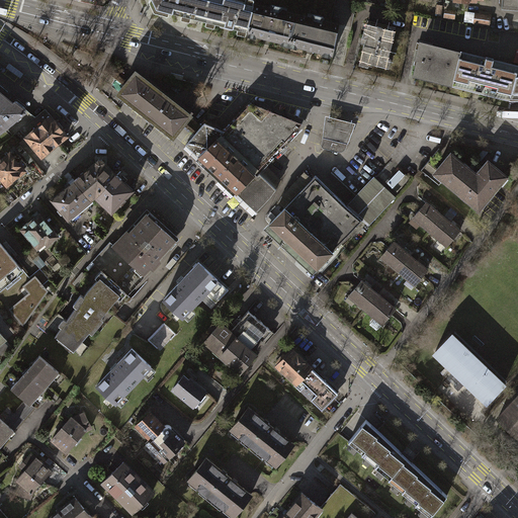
[(152,0),(158,10),(201,21),(204,9),(201,8),(203,0),(152,0)]
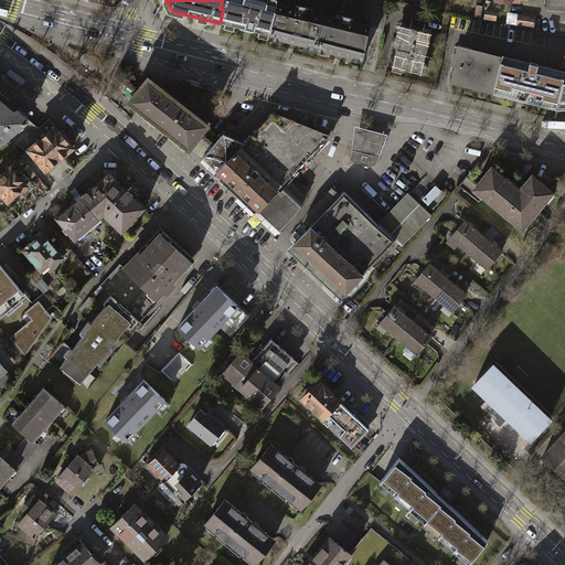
[(222,0),(220,9),(223,10),(220,23),(269,34),(276,3),(277,1),(273,0),(267,0),(267,2),(255,0),(222,0)]
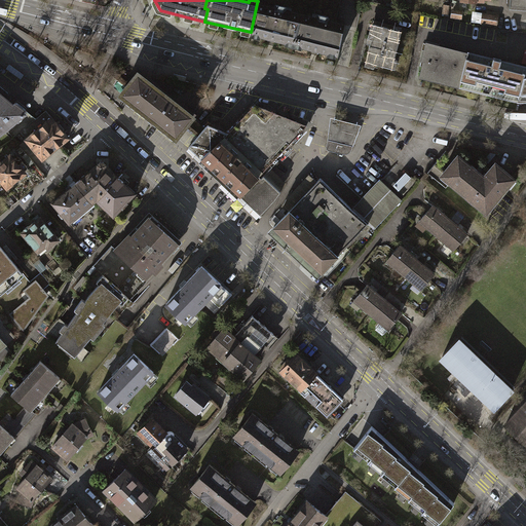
[(525,8),(525,0),(511,0),(511,8),(525,8)]
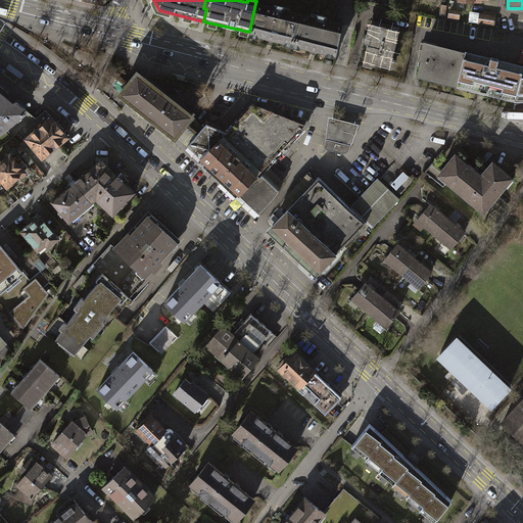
[(273,7),(255,3),(249,32),(250,33),(249,37),(255,38),(256,34),(287,41),(286,46),(291,47),(299,14),(284,11),(285,7),(274,4),(273,7)]
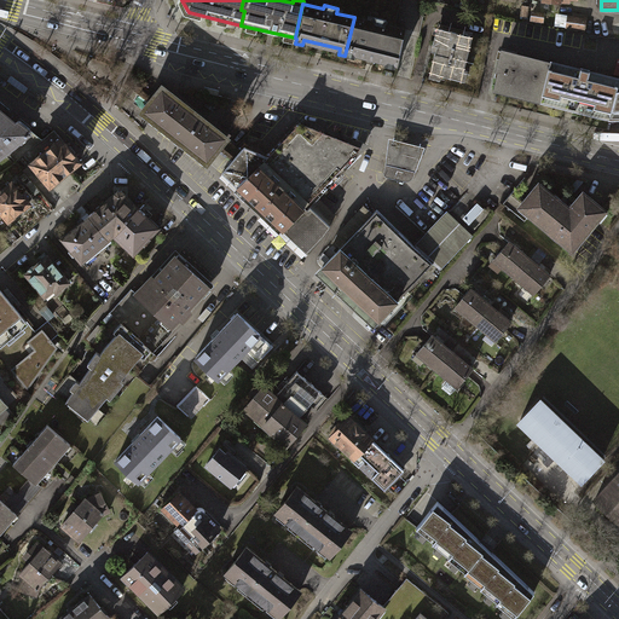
[(372,21),(354,17),(345,56),(351,57),(352,53),(388,62),(387,67),(394,68),(394,64),(398,64),(406,29),(385,24),(386,19),(374,17),(372,21)]
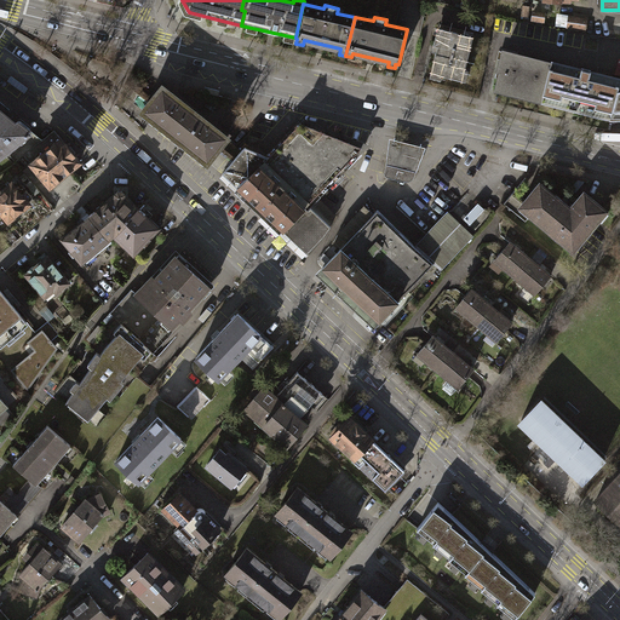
[(585,19),(569,17),(568,27),(584,29),(585,19)]
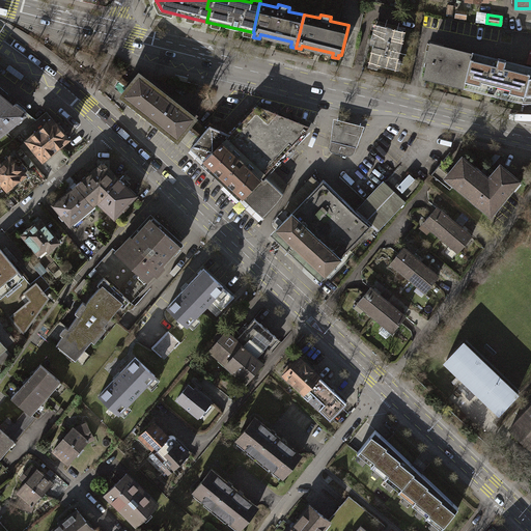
[(374,39),(369,62),(395,68),(403,31),(378,25),(376,30),(373,29),(371,39),(374,39)]
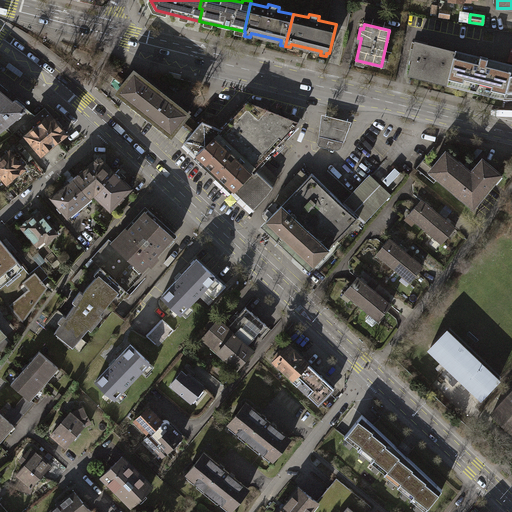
[(447,83),(455,52),(416,42),(412,58),(414,58),(410,74),(447,83)]
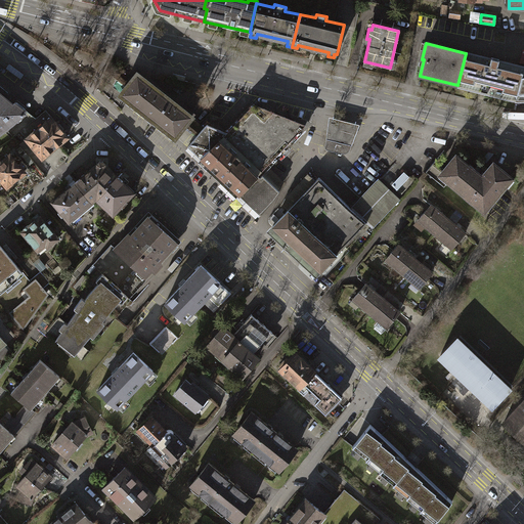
[(466,53),(457,85),(468,87),(469,84),(507,93),(506,96),(516,98),(523,67),(498,60),(499,59),(491,57),(490,58),(466,52),(466,53)]
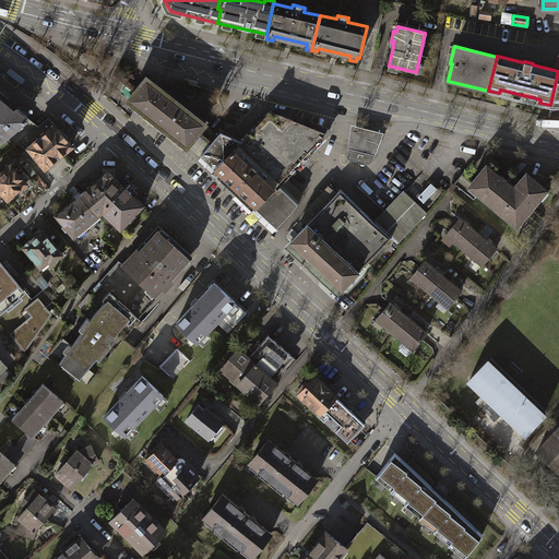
[(144,78),(127,100),(185,146),(203,123),(144,78)]
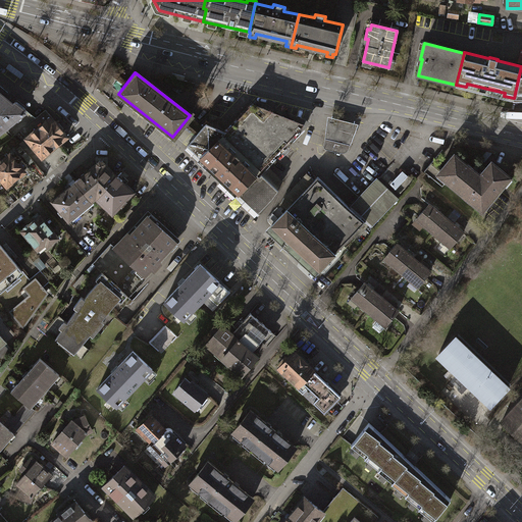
[(0,128),(3,126),(11,137),(18,131),(34,118),(0,90),(0,128)]
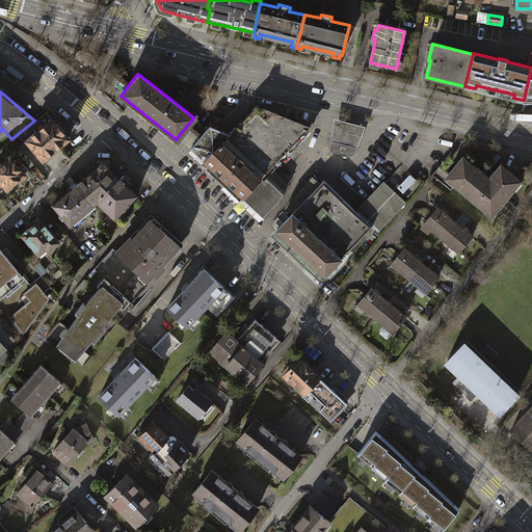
[(228,132),(224,134),(264,174),(271,167),(294,141),(298,143),(309,132),(306,128),(310,125),(290,118),(257,105),(228,132)]
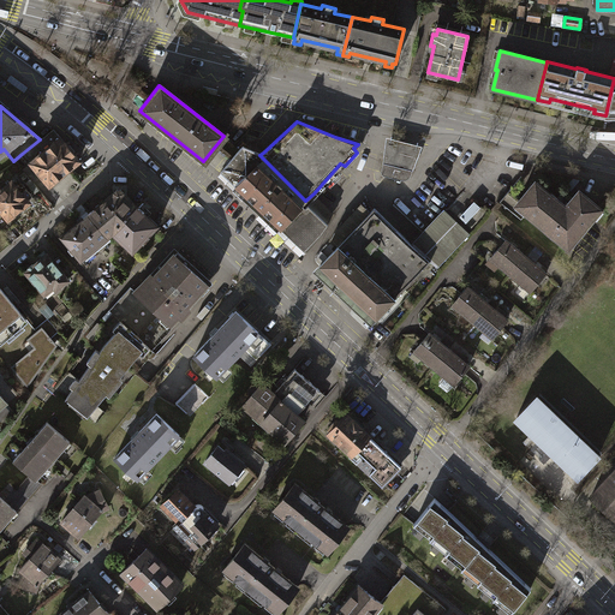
[(52,130),(40,139),(22,154),(29,162),(21,169),(30,181),(39,175),(47,185),(77,160),(52,130)]
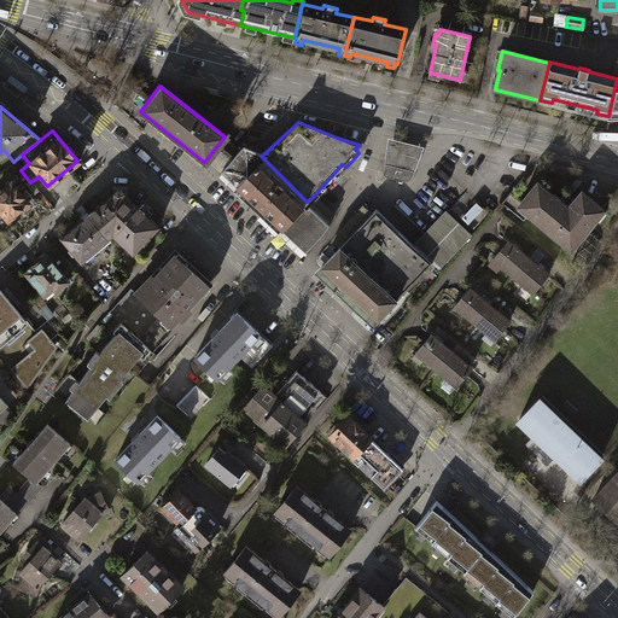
[(388,139),(385,161),(415,168),(424,146),(388,139)]
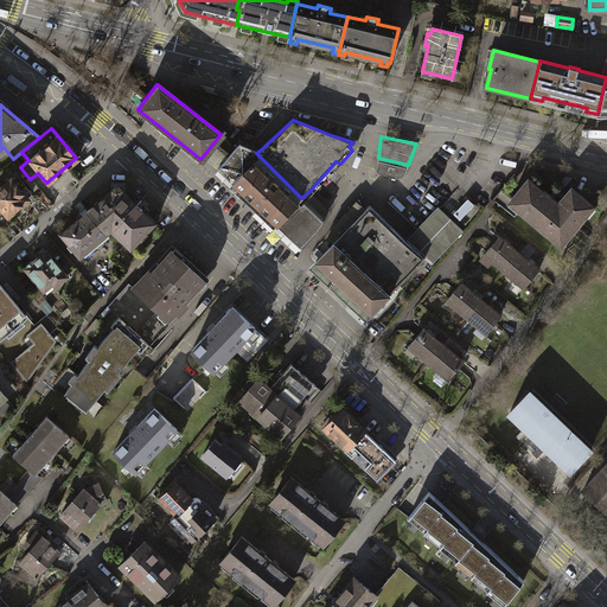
[(215,170),(228,180),(256,153),(260,151),(237,140),(215,170)]
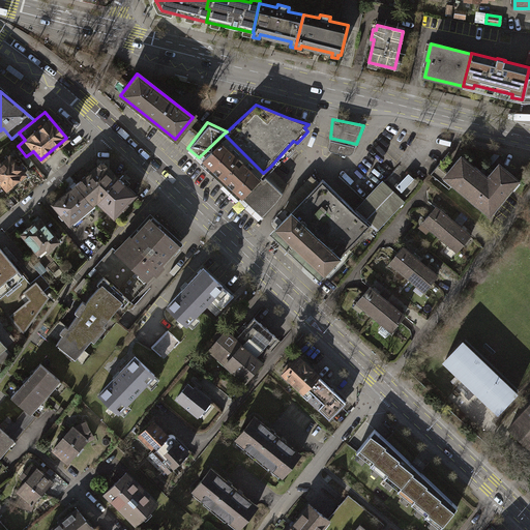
[(241,197),(263,173),(224,134),(199,157),(241,197)]
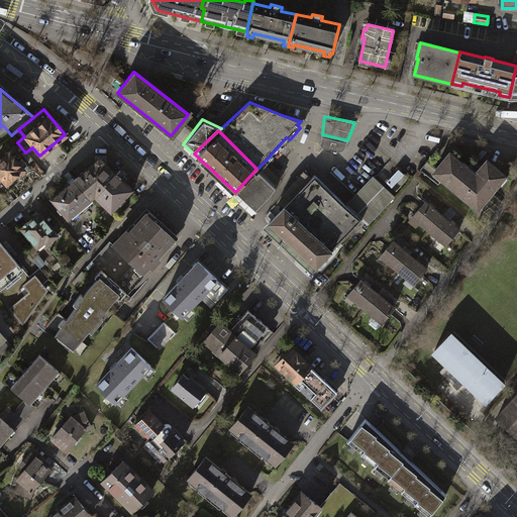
[(345,146),(347,140),(322,134),(319,144),(321,147),(337,150),(342,150),(345,146)]
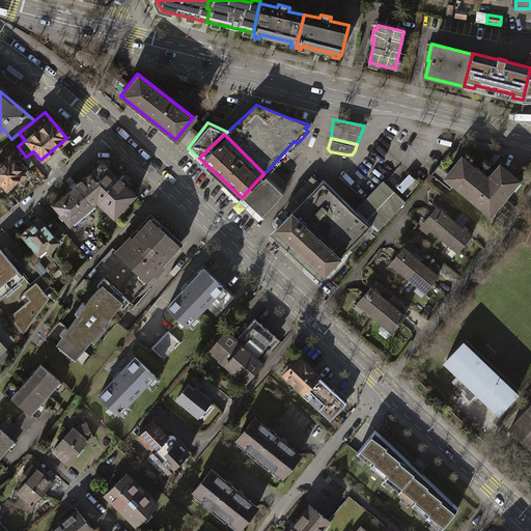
[(10,157),(0,165),(0,182),(6,190),(25,174),(23,173),(27,170),(22,164),(19,167),(10,157)]
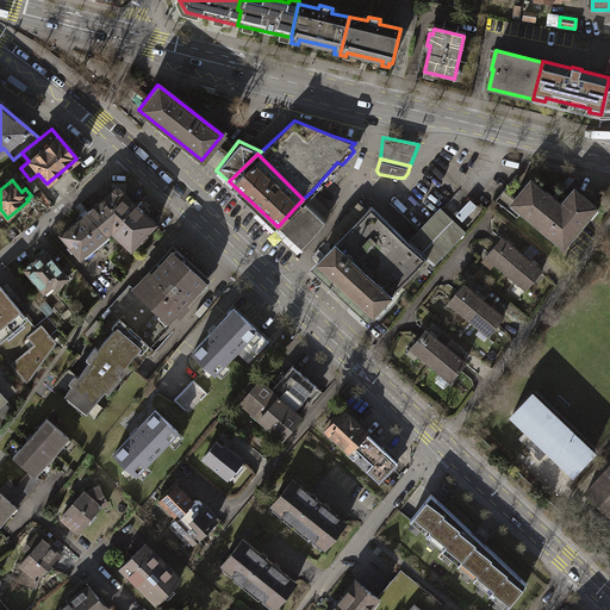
[(505,191),(496,201),(516,218),(522,212),(564,247),(596,207),(576,190),(562,205),(531,180),(515,199),(505,191)]
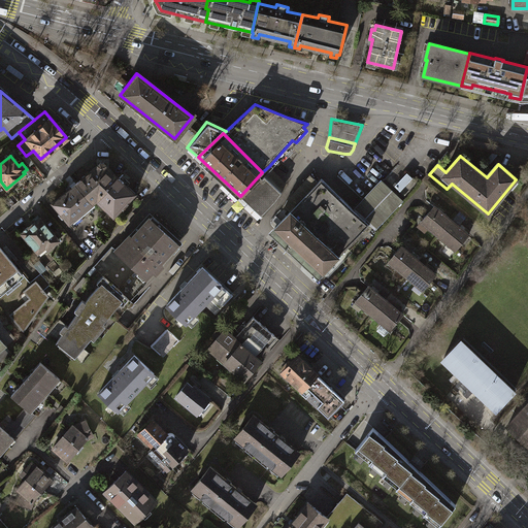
[(92,203),(95,200),(117,177),(103,164),(98,164),(74,183),(92,203)]
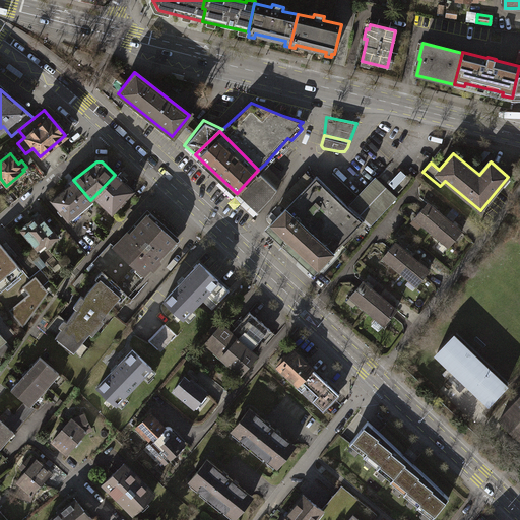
[(265,164),(258,170),(277,188),(281,180),(265,164)]
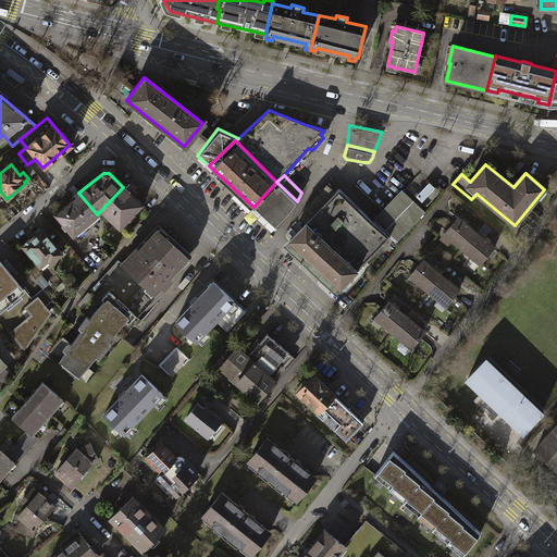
[(274,226),(297,201),(276,182),(254,207),(274,226)]
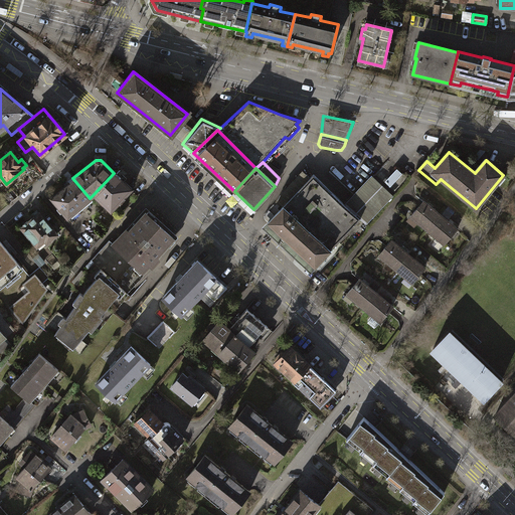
[(397,169),(384,181),(389,186),(402,174),(397,169)]
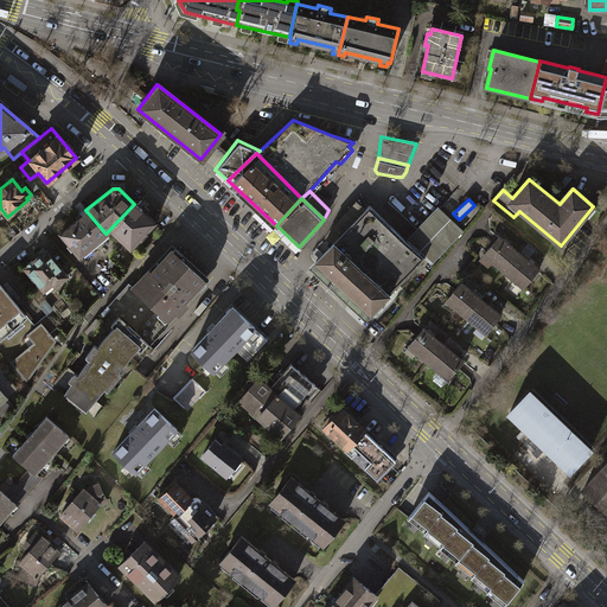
[(327,236),(333,242),(365,209),(356,200),(347,210),(333,224),(327,236)]
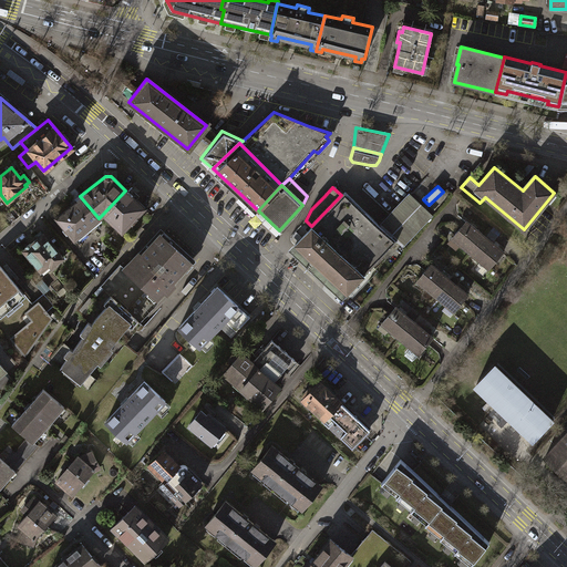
[(143,207),(125,191),(102,215),(120,233),(143,207)]
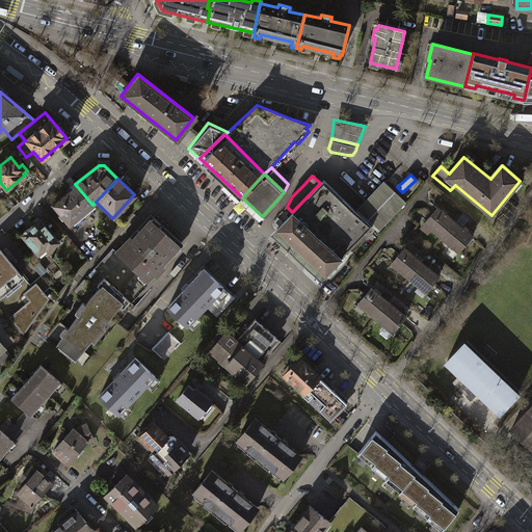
[(320,183),(292,212),(342,259),(372,228),(355,211),(322,181),(320,183)]
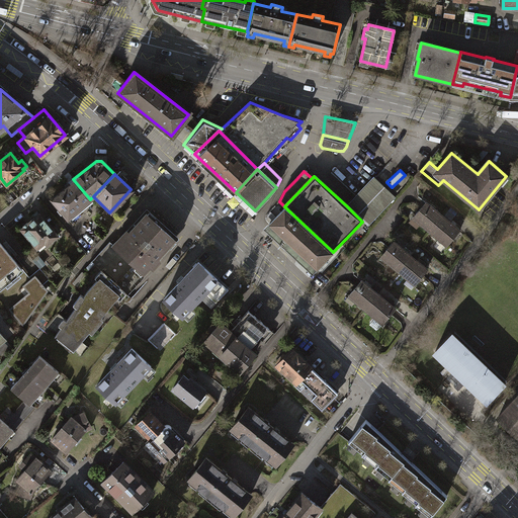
[(374,176),(346,205),(362,222),(368,228),(397,197),(374,176)]
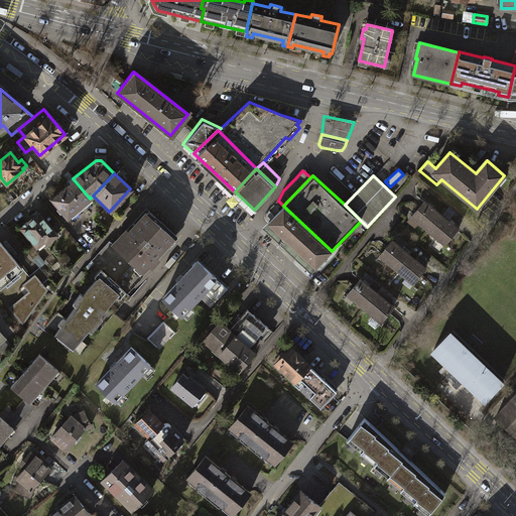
[(66,219),(90,199),(73,178),(49,199),(66,219)]
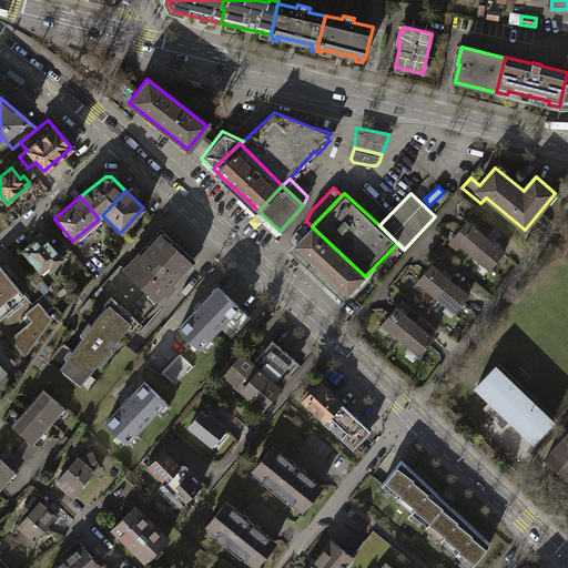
[(454,237),(470,253),(485,236),(468,222),(454,237)]
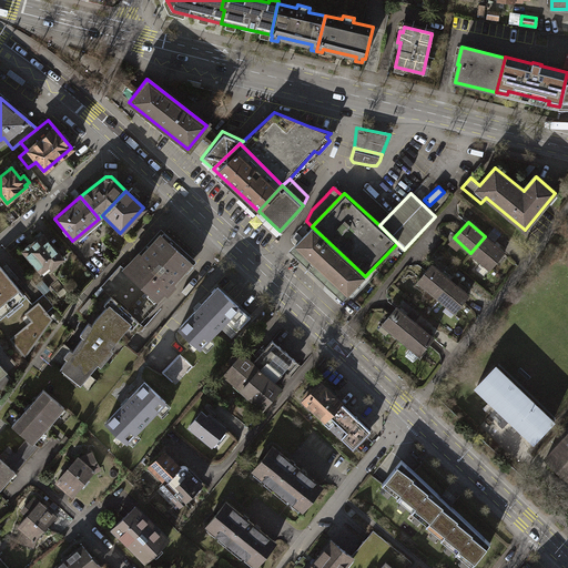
[(312,226),(294,245),(347,295),(365,276),(312,226)]
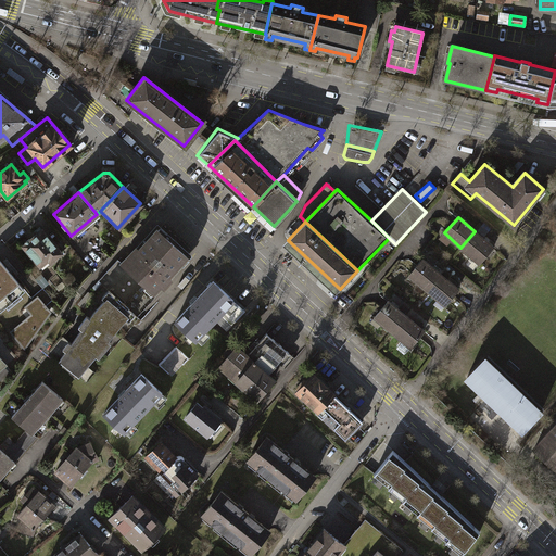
[(24,244),(23,245),(39,266),(46,261),(48,263),(61,253),(41,228),(32,239),(28,239),(24,242),(24,244)]
